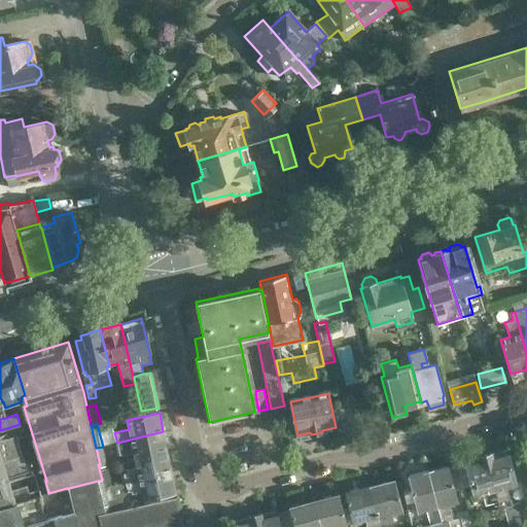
[(135,459),(167,451),(163,431),(117,443),(119,452),(120,452),(121,455),(134,452),(135,459)]
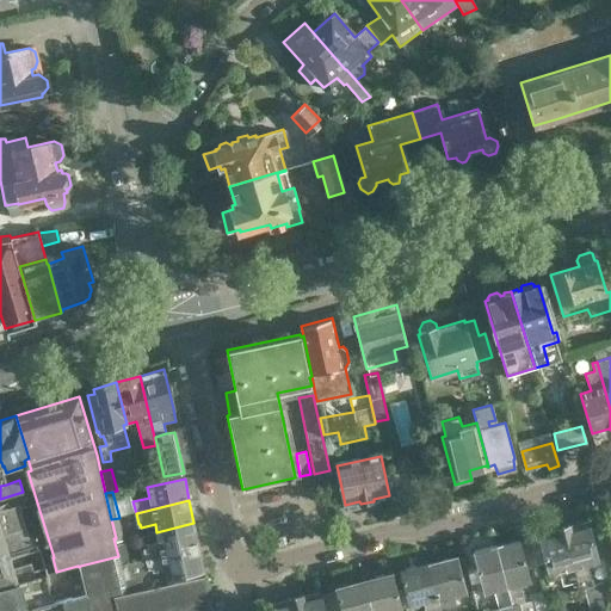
[(0,536),(25,528),(18,505),(0,510),(0,536)]
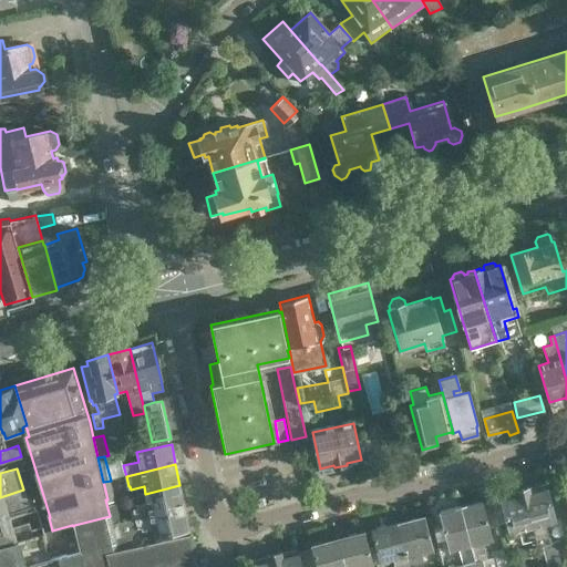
[(555,490),(563,518),(564,518),(562,512),(566,509),(566,476),(564,477),(566,487),(555,490)]
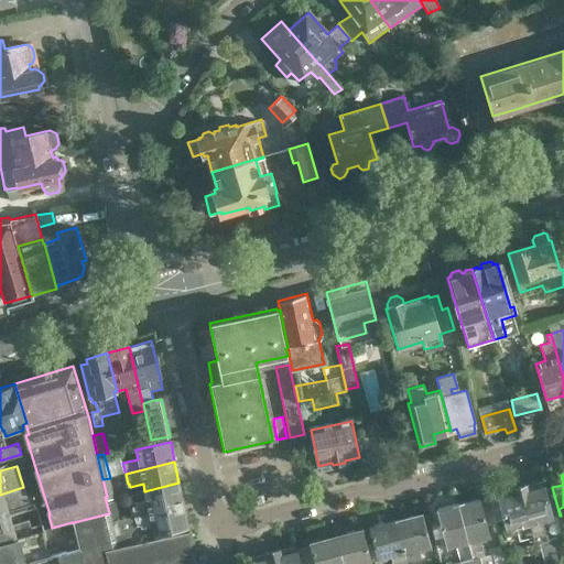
[(110,478),(102,479),(108,500),(115,498),(110,478)]
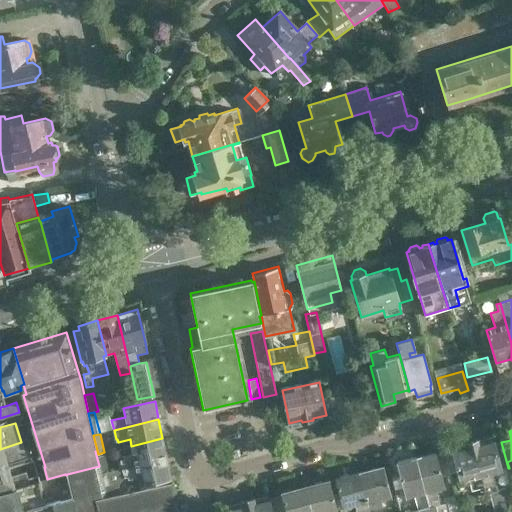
[(508,468),(501,442),(494,444),(492,437),(477,441),(476,439),(471,441),(483,490),(484,493),(489,492),(496,490),(492,472),(508,468)]
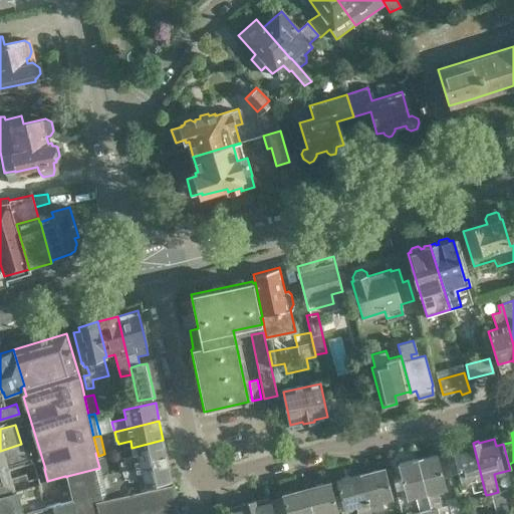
[(122,470),(167,460),(163,440),(132,448),(134,455),(124,457),(125,461),(120,462),(122,470)]
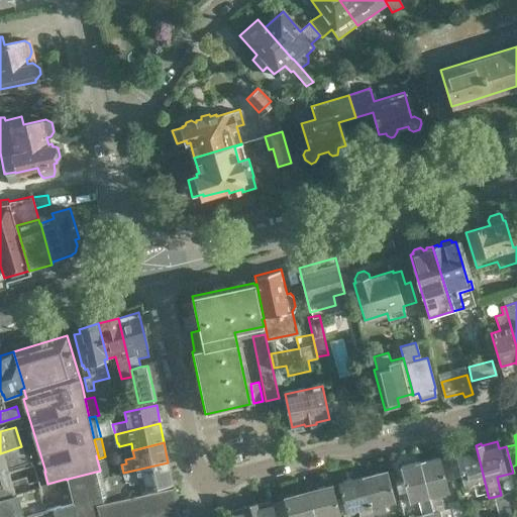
[(485,496),(488,495),(476,445),(470,446),(471,448),(455,452),(456,455),(448,457),(453,480),(454,480),(453,479),(461,477),(463,486),(472,484),(475,495),(484,493),(485,496)]
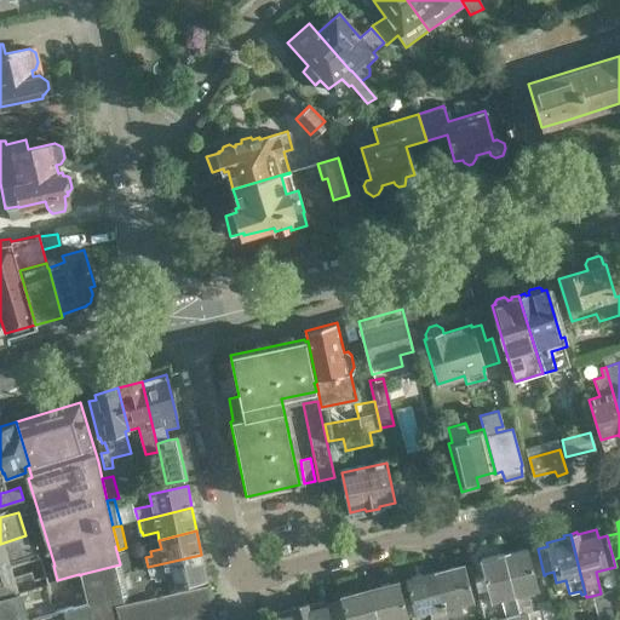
[(27,535),(26,535),(0,544),(0,569),(34,560),(27,535)]
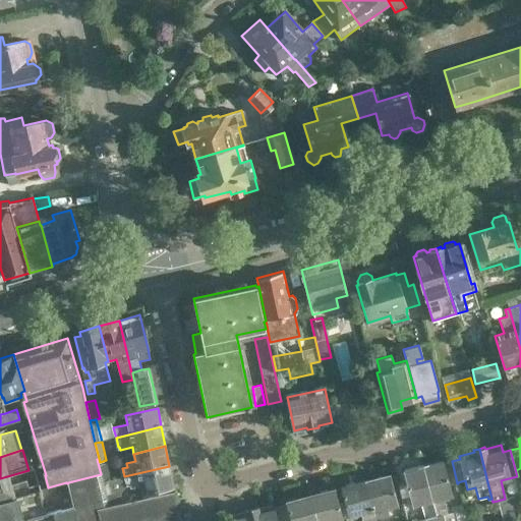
[(457,483),(452,461),(442,464),(442,461),(428,464),(427,462),(422,463),(431,501),(436,517),(443,515),(447,514),(445,508),(443,497),(450,496),(447,485),(457,483)]
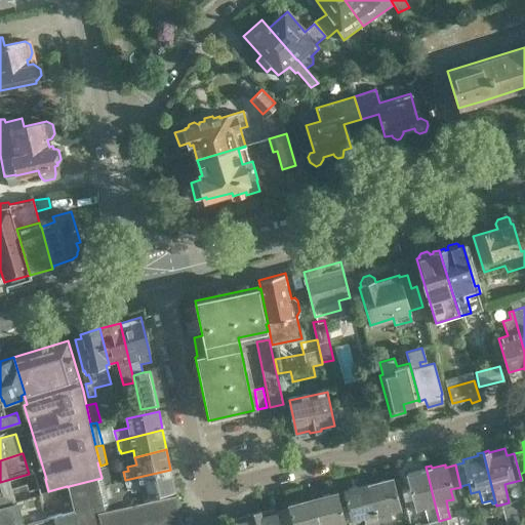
[(439,521),(435,505),(426,467),(419,468),(420,471),(407,474),(410,490),(402,492),(409,524),(420,524),(430,523),(439,521)]
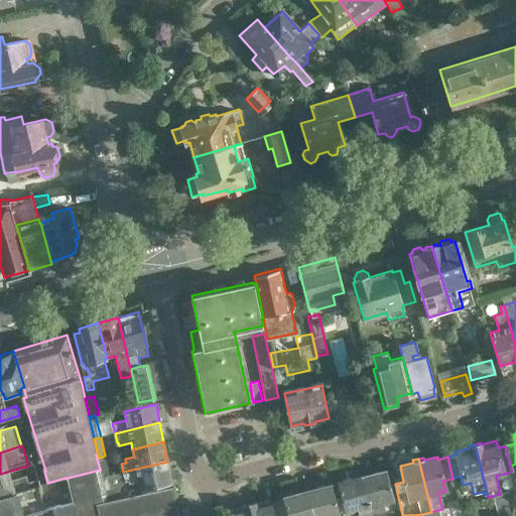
[(106,492),(119,489),(125,481),(130,480),(130,483),(139,481),(141,489),(172,481),(167,462),(123,472),(123,473),(103,478),(106,492)]
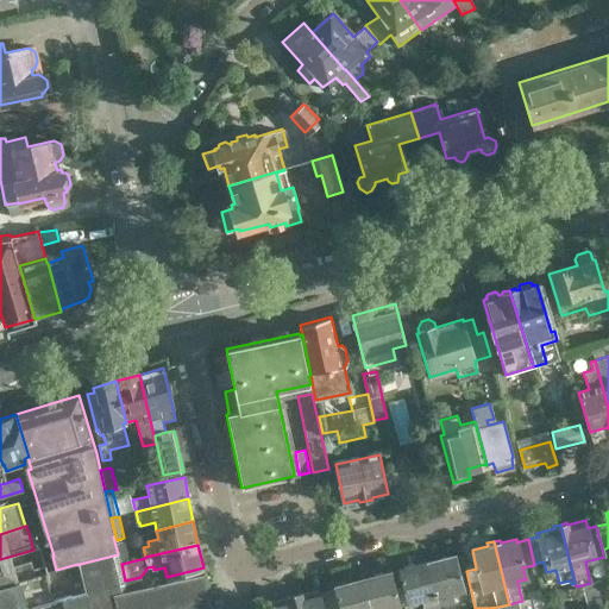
[(211,608),(205,573),(127,590),(125,581),(121,564),(119,553),(118,554),(80,564),(86,592),(60,600),(45,603),(23,608),(211,608)]
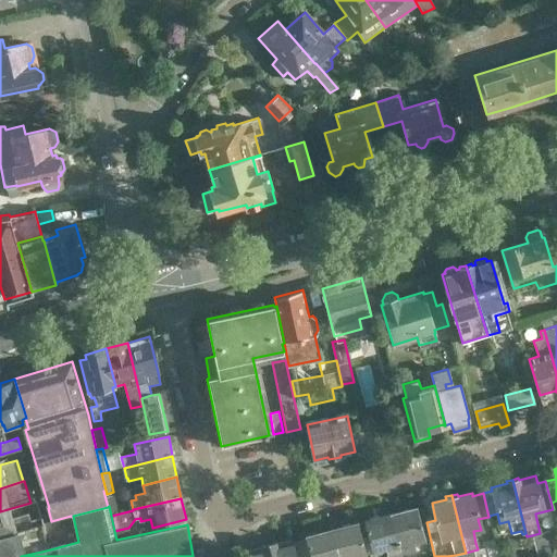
[(390,514),(400,555),(416,551),(413,545),(424,542),(415,507),(390,514)]
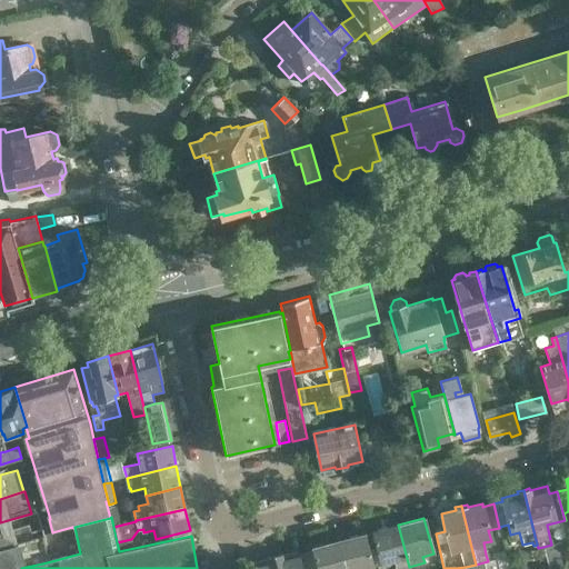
[(0,522),(0,548),(33,539),(29,527),(12,531),(9,520),(0,522)]
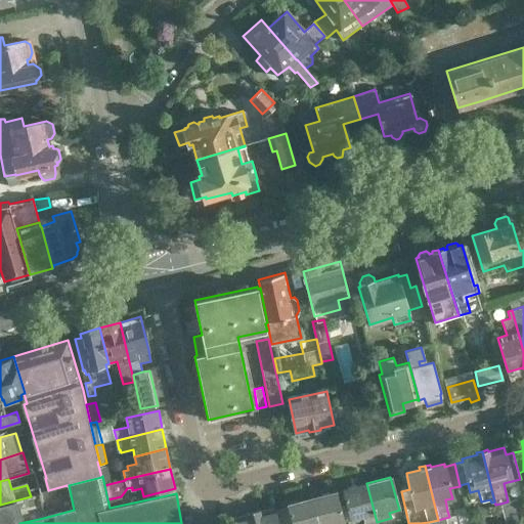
[(377,523),(377,522),(366,483),(343,489),(351,523),(361,520),(362,523),(377,523)]
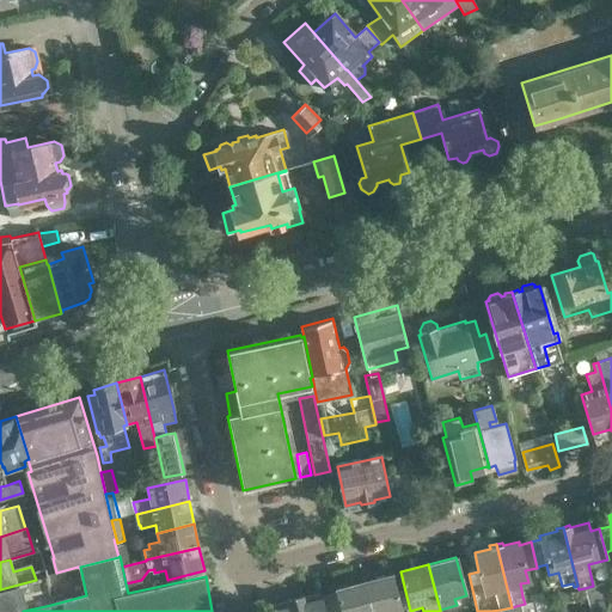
[(371,611),(399,611),(391,575),(363,582),(371,611)]
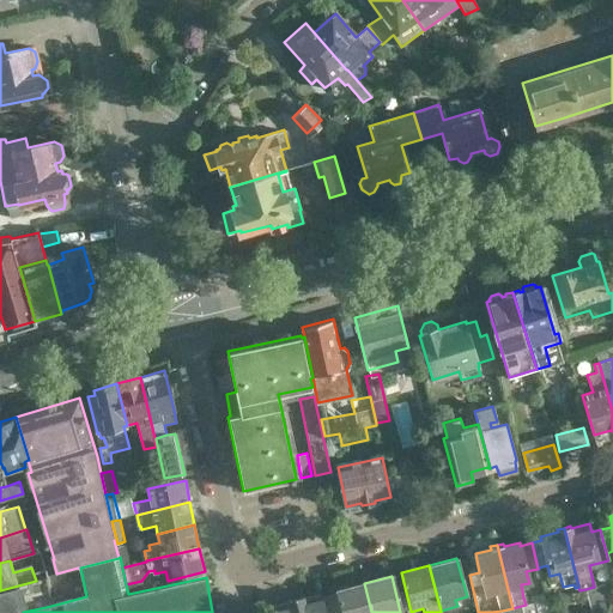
[(43,578),(36,581),(0,590),(0,612),(23,612),(46,607),(60,604),(59,599),(53,600),(48,580),(46,581),(43,578)]
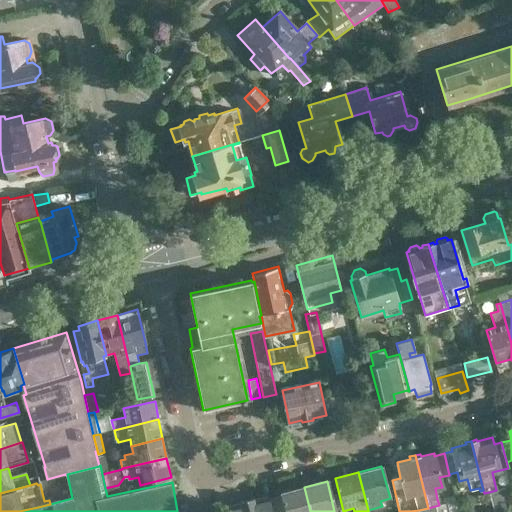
[(310,511),(304,487),(282,493),(282,495),(276,496),(279,511),(310,511)]
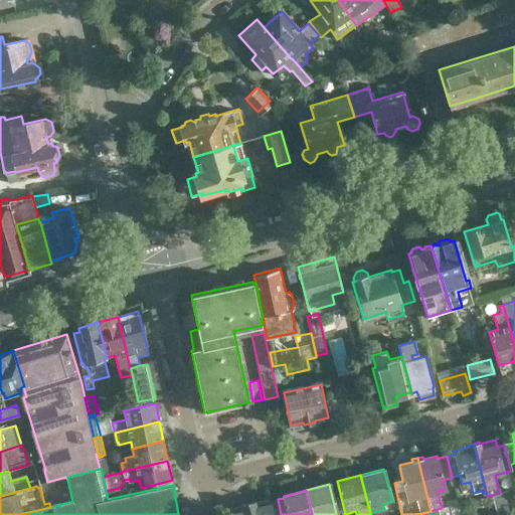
[(496,514),(504,514),(513,513),(508,491),(499,493),(492,495),(493,497),(494,504),(496,514)]
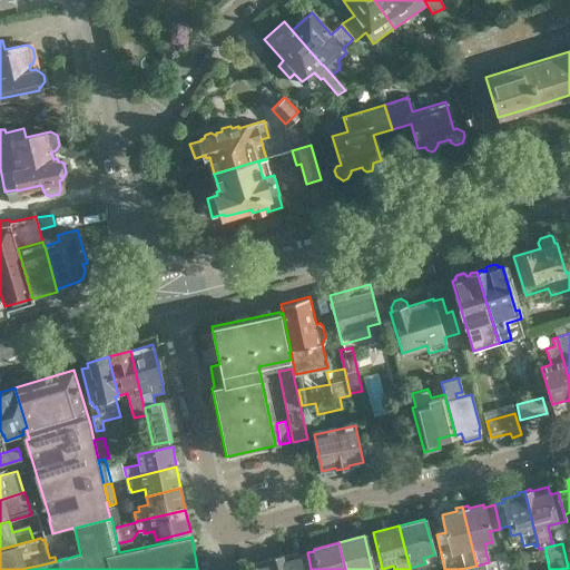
[(534,560),(547,558),(546,550),(532,553),(533,556),(522,558),(523,564),(534,561),(534,560)]
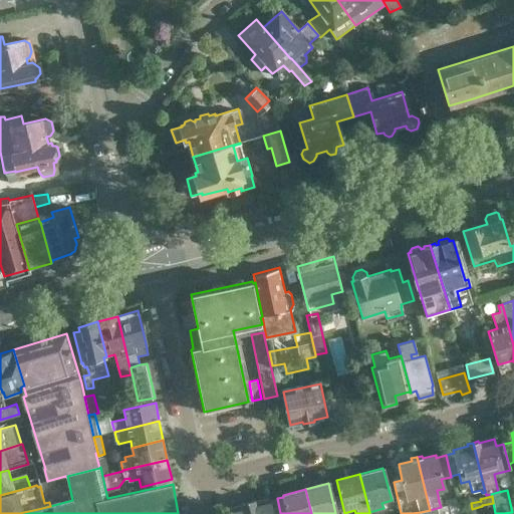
[(269,501),(268,498),(255,502),(254,500),(248,501),(251,513),(280,513),(277,498),(269,501)]
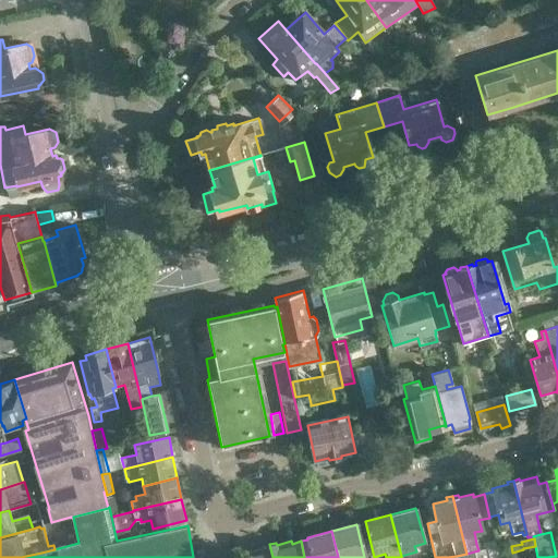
[(273,557),(269,544),(263,546),(263,548),(247,552),(249,557),(273,557)]
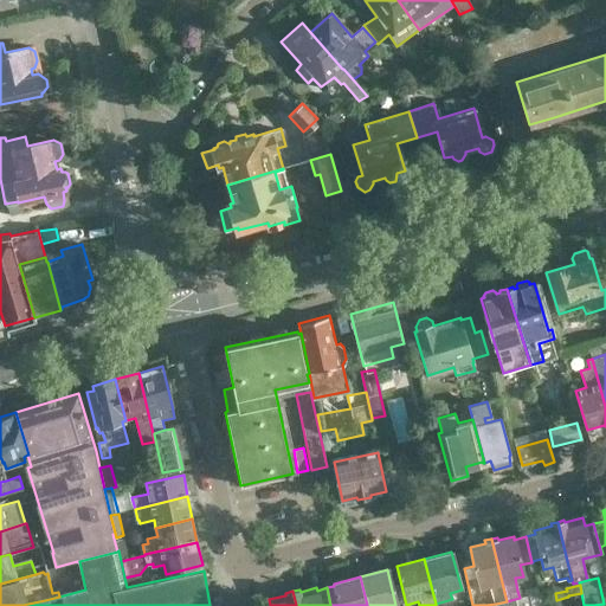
[(516,605),(542,605),(547,605),(545,592),(529,595),(520,598),(515,599),(516,605)]
